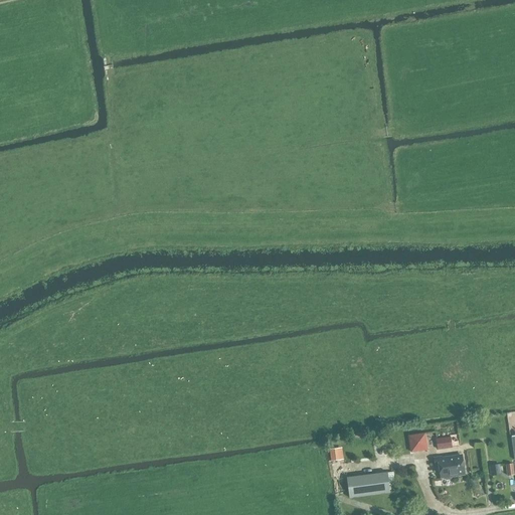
[(426,449),(426,450),(427,450),(425,434),(424,434),(409,436),(411,452),(426,449)]
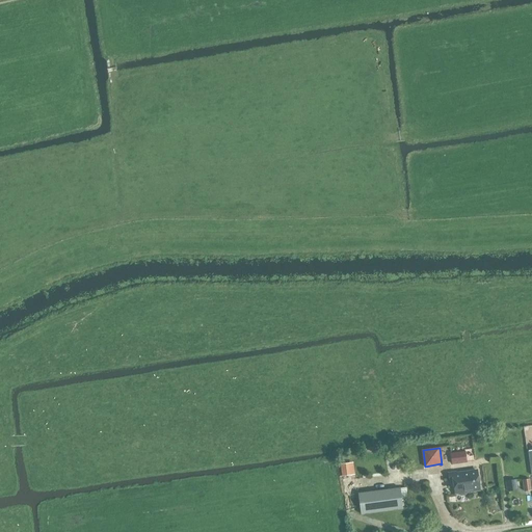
[(466,451),(450,453),(452,464),(468,462),(466,451)]
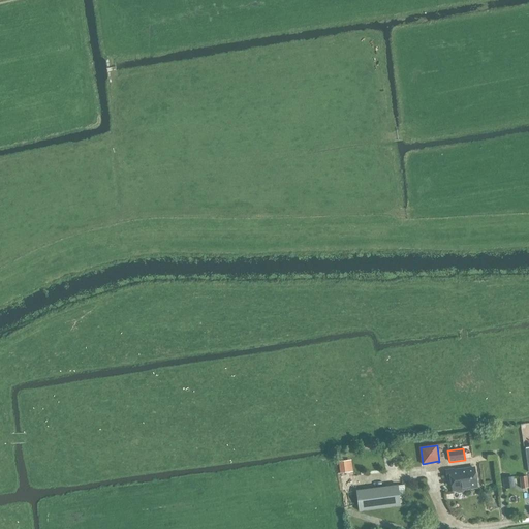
[(349,471),(348,460),(338,461),(340,472),(349,471)]
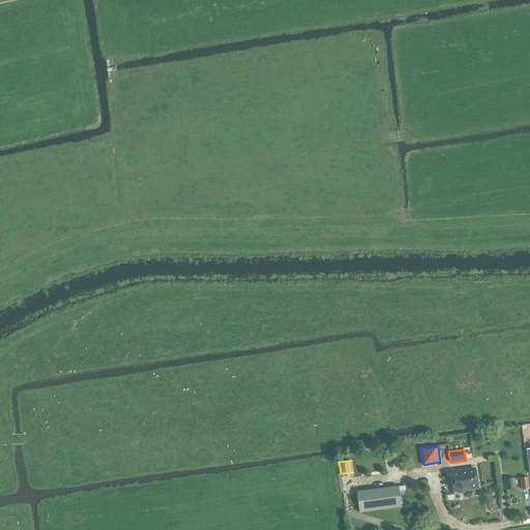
[(454,472),(453,470),(446,471),(447,478),(447,477),(451,477),(452,491),(457,491),(458,493),(459,493),(463,493),(464,492),(464,490),(477,488),(475,469),(454,472)]
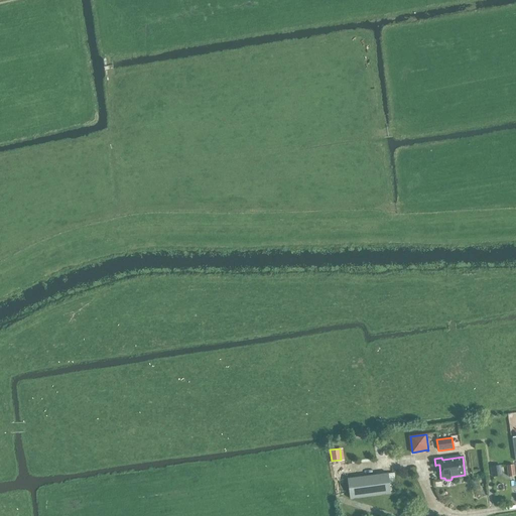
[(501,465),(490,466),(492,477),(503,475),(501,465)]
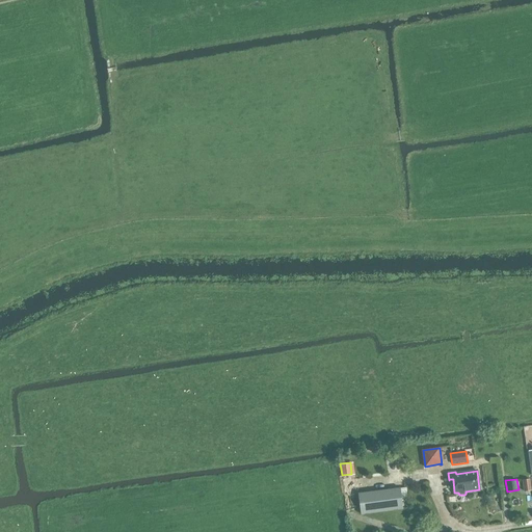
[(402,508),(400,487),(357,493),(361,513),(402,508)]
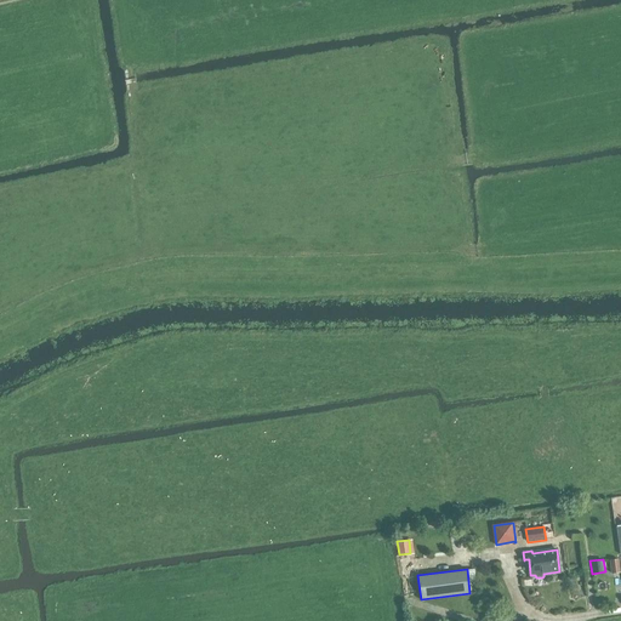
[(546,610),(550,604),(542,599),(539,605),(546,610)]
